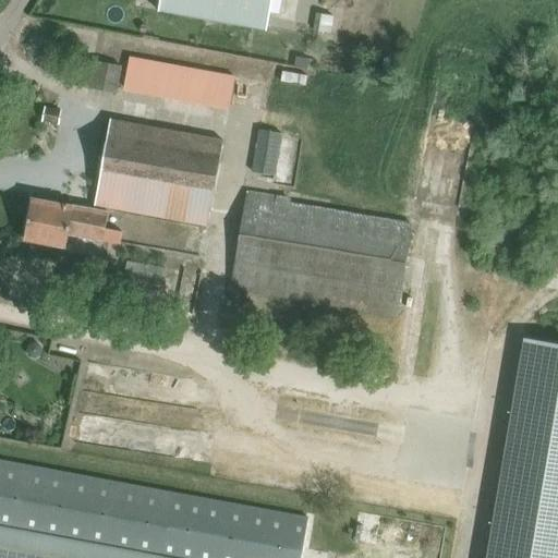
[(159,0),(158,11),(267,31),(273,0),(159,0)]
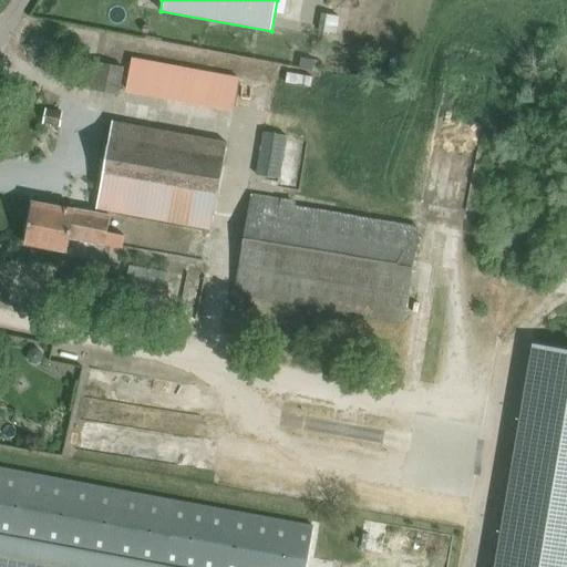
[(301,57),(299,66),(312,69),(315,59),(301,57)]
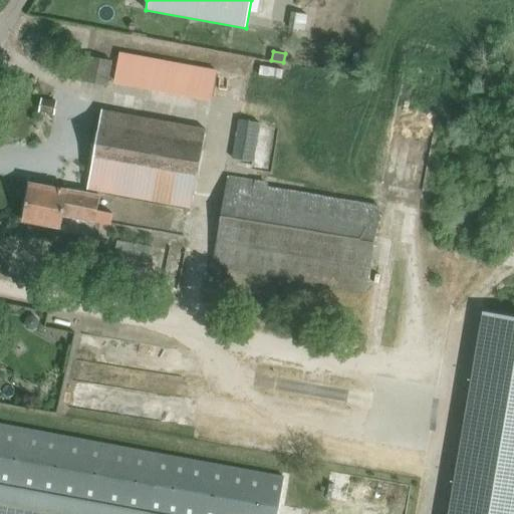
[(110,84),(211,99),(215,67),(115,52),(110,84)]
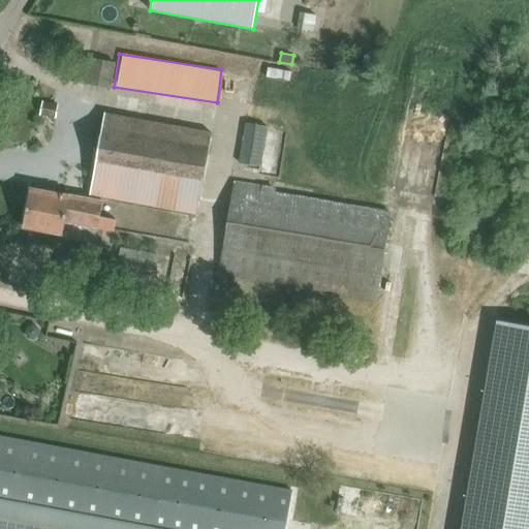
[(95,58),(89,82),(110,87),(115,63),(95,58)]
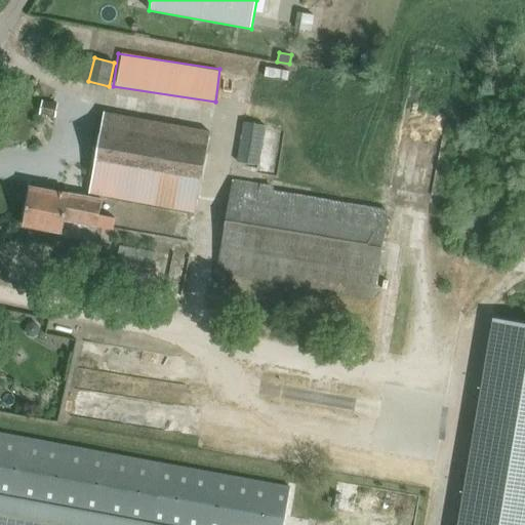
[(88,197),(70,194),(65,219),(105,228),(113,229),(115,217),(99,215),(103,195),(195,212),(210,132),(104,113),(88,197)]
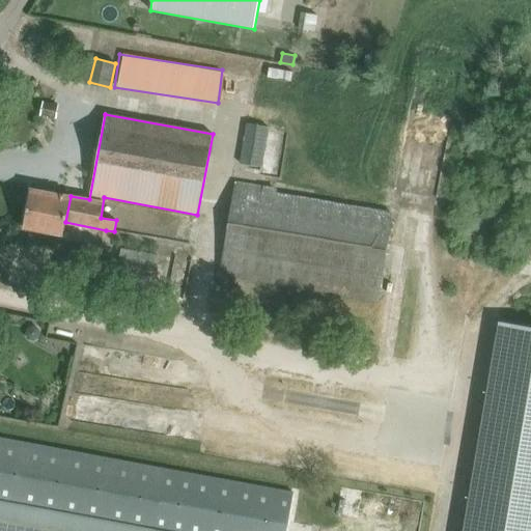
[(241,165),(262,168),(269,129),(246,126),(241,165)]
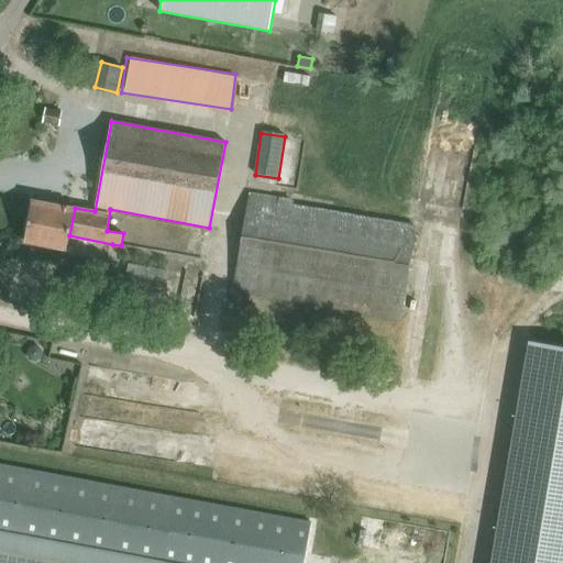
[(234,293),(399,321),(415,230),(293,209),(294,203),(251,197),(234,293)]
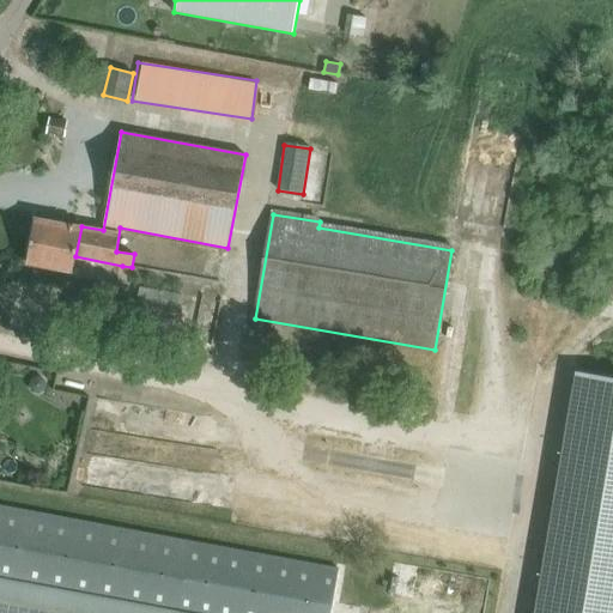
[(76,256),(82,226),(35,217),(26,263),(72,272),(76,256)]
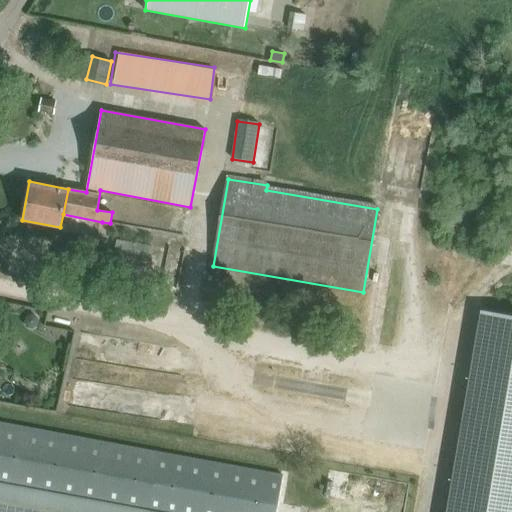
[(446,511),(511,511),(511,314),(481,309),(446,511)]
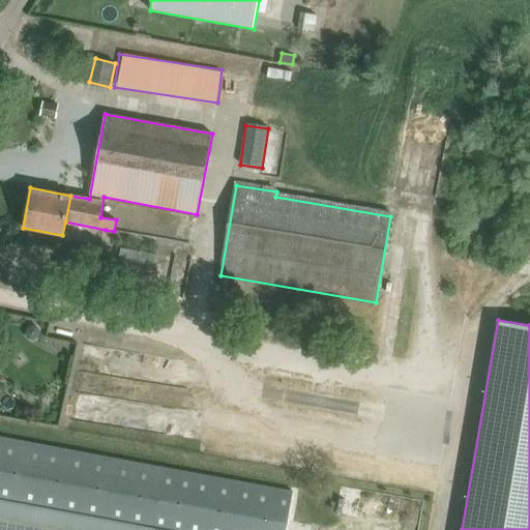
[(0,529),(284,529),(292,489),(0,437),(0,529)]
